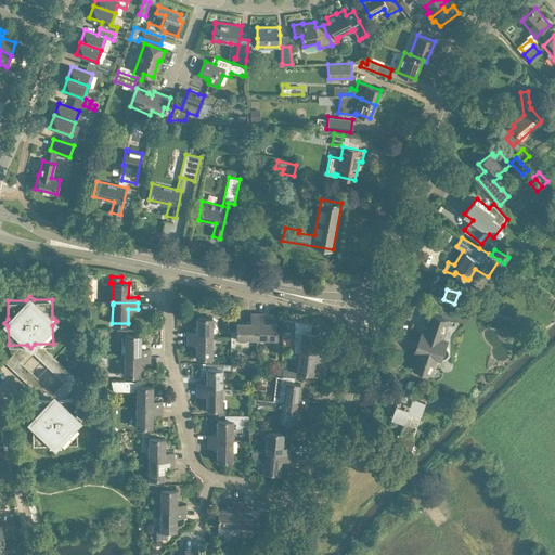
[(236,331),(231,331),(231,345),(237,348),(237,337),(257,338),(257,312),(250,312),(250,322),(236,322),(236,331)]
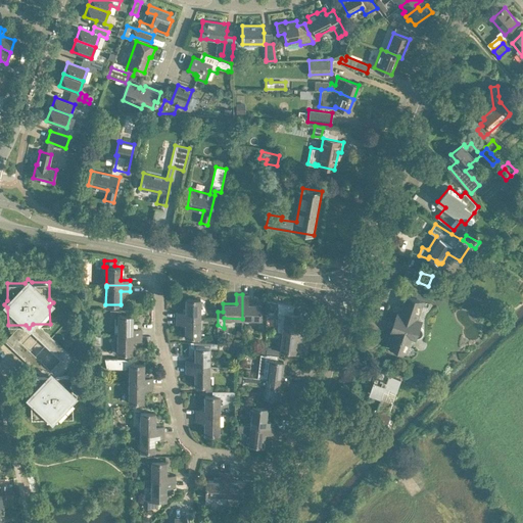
[(248,303),(248,295),(242,294),(242,319),(260,319),(262,303),(248,303)]
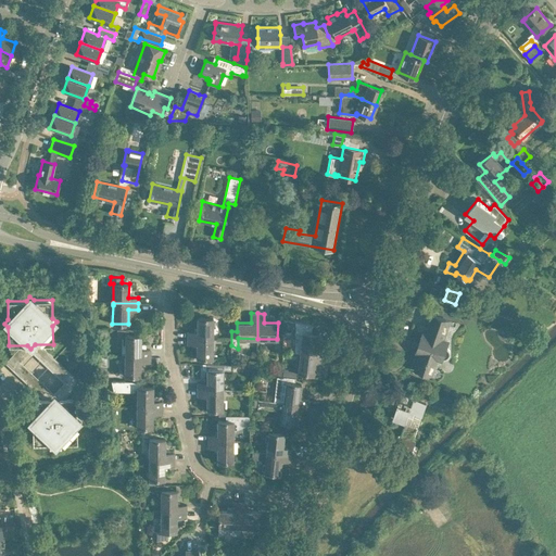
[(427,332),(424,331),(417,351),(420,353),(416,368),(432,374),(438,358),(442,359),(442,358),(444,358),(446,357),(449,356),(450,354),(451,352),(450,350),(449,348),(446,346),(449,340),(444,339),(451,320),(433,314),(427,332)]
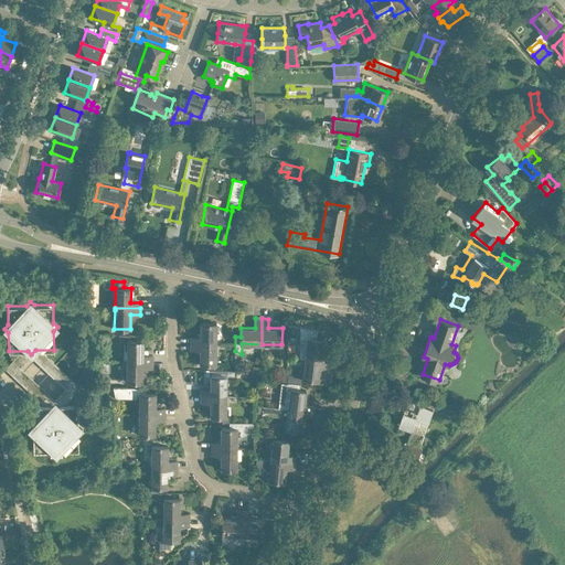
[(191,337),(190,342),(216,343),(216,322),(200,322),(200,337),(191,337)]
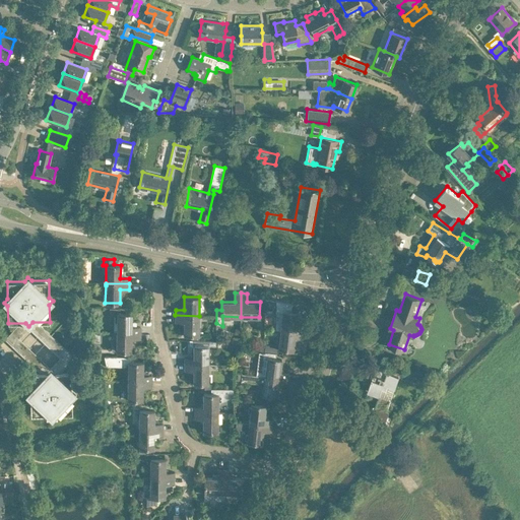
[(275,301),(275,329),(280,329),(304,332),(305,326),(296,325),(298,312),(290,312),(291,304),(275,301)]
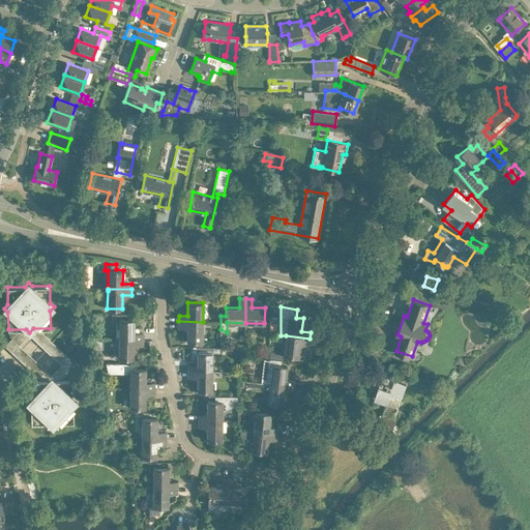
[(123,319),(119,319),(118,337),(143,339),(143,332),(137,332),(137,327),(134,327),(134,319),(123,319)]
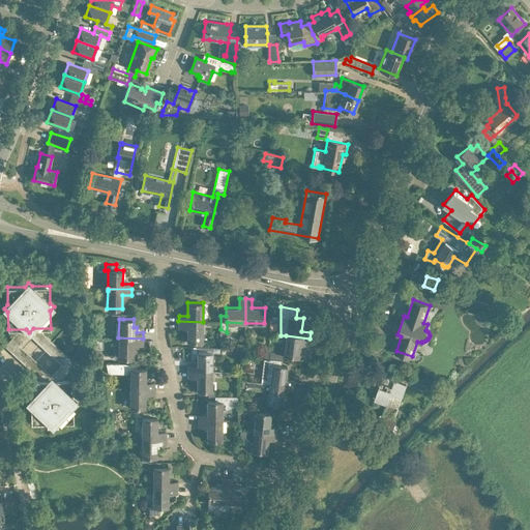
[(187,341),(198,342),(198,347),(202,347),(203,322),(178,321),(178,327),(187,327),(187,341)]
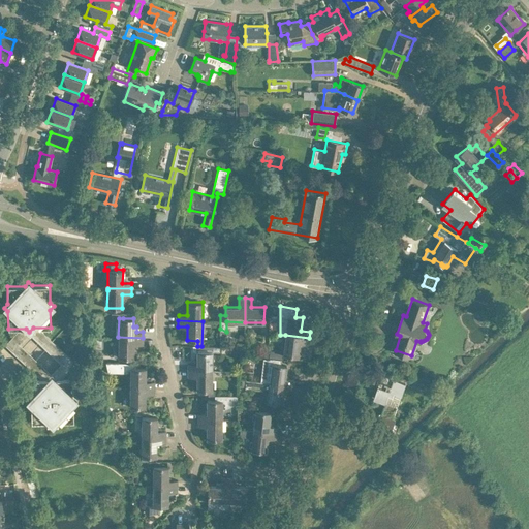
[(285,335),(283,354),(298,356),(300,343),(309,344),(309,338),(285,335)]
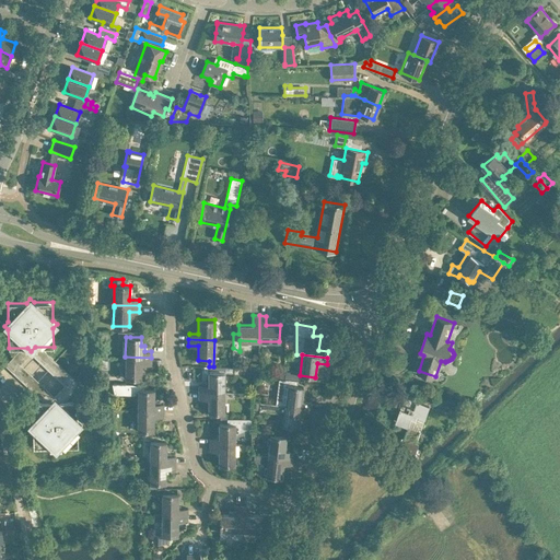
[(141,364),(151,364),(151,358),(125,357),(125,378),(141,378),(141,364)]
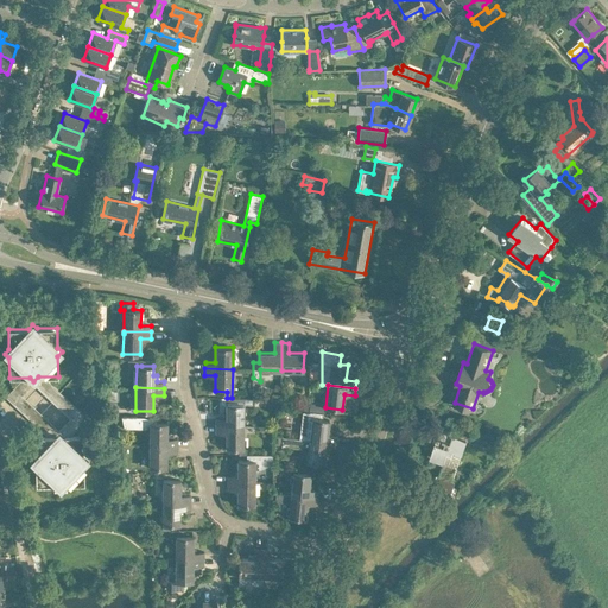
[(254,406),(254,398),(232,398),(227,398),(222,398),(222,401),(225,405),(227,405),(227,413),(223,413),(222,413),(222,415),(222,416),(223,417),(223,419),(216,419),(216,426),(244,426),(244,406),(254,406)]
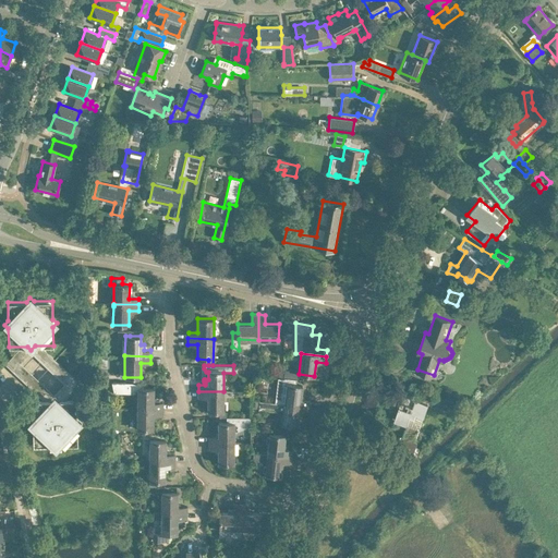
[(298,371),(284,370),(284,377),(296,378),(298,371)]
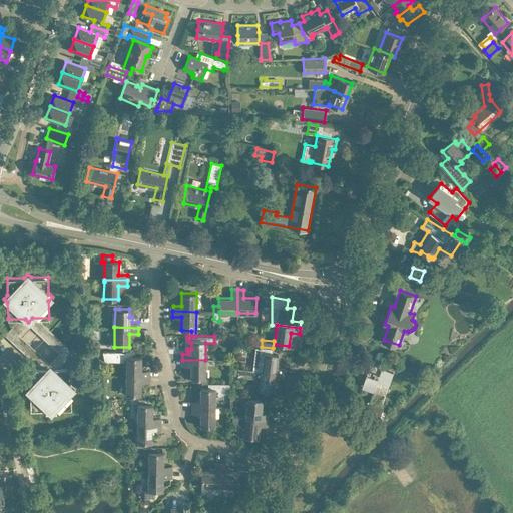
[(255,347),(252,370),(285,374),(285,368),(277,367),(278,354),(272,353),(273,348),(262,347),(255,347)]
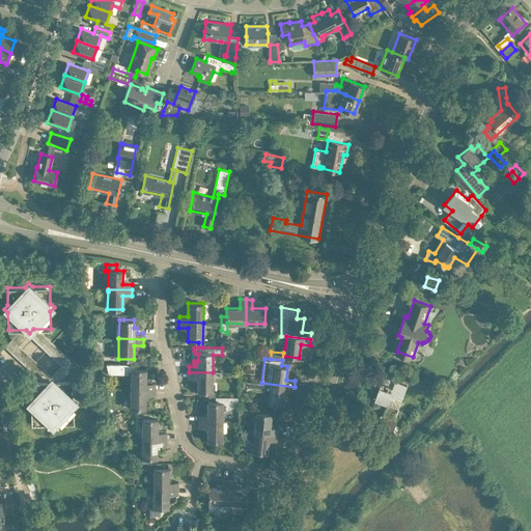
[(108,373),(131,373),(131,389),(155,389),(155,383),(146,383),(146,369),(132,369),(132,364),(106,363),(108,373)]
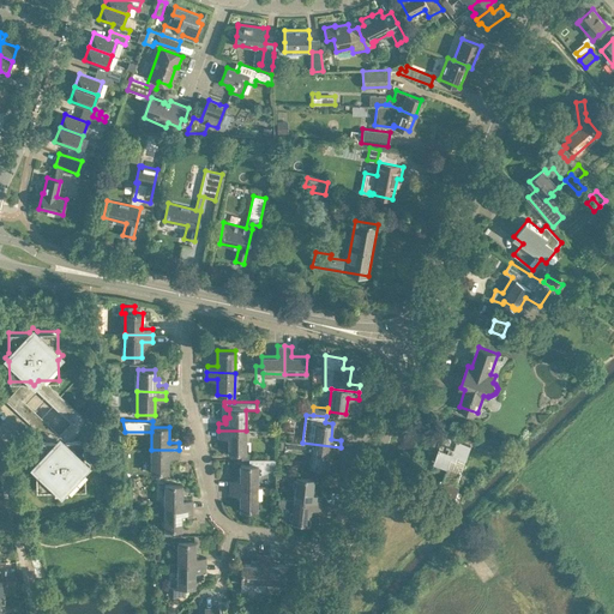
[(228,452),(246,452),(246,431),(218,431),(218,437),(228,437),(228,452)]
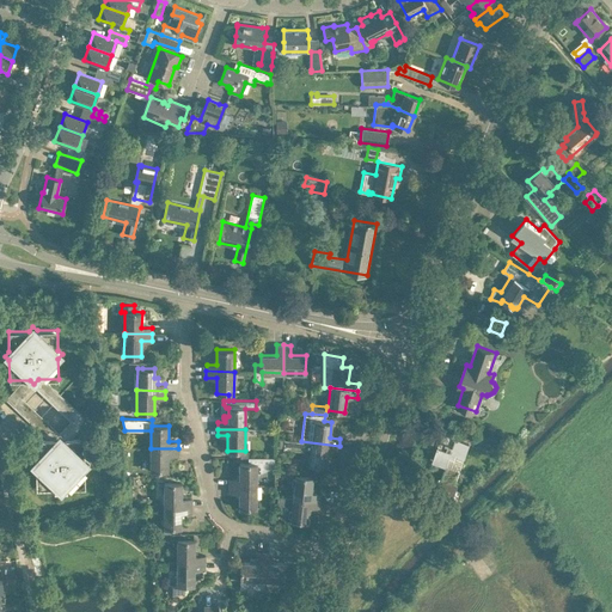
[(438,446),(433,460),(447,465),(442,478),(456,483),(470,442),(460,439),(456,438),(456,439),(442,434),(440,440),(446,442),(444,448),(439,446),(438,446)]
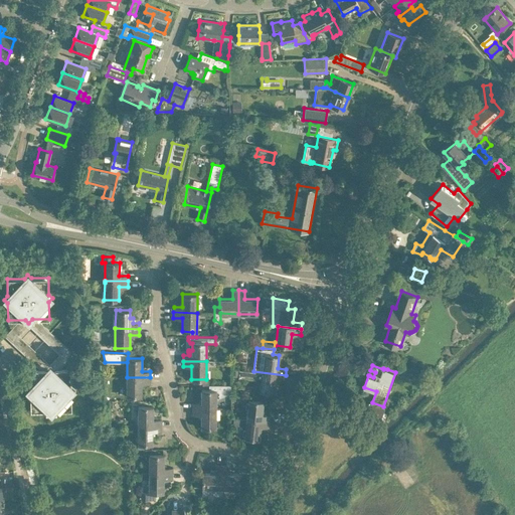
[(30,394),(30,411),(47,410),(51,414),(54,410),(71,409),(71,393),(74,389),(70,385),(70,368),(53,369),(49,366),(46,369),(29,370),(29,387),(26,390),(30,394)]
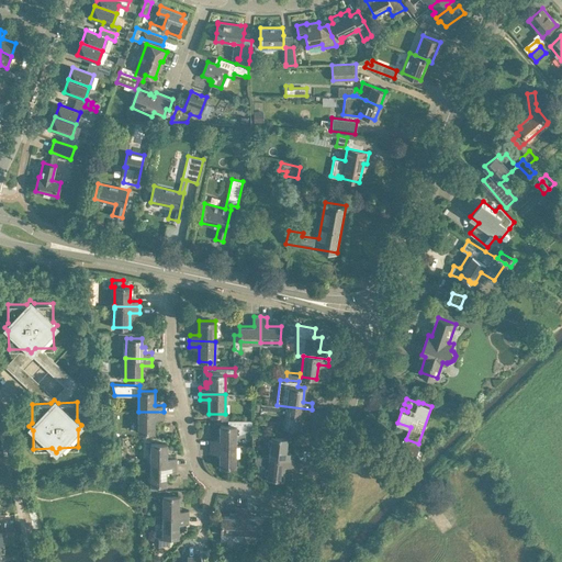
[(312,409),(277,405),(255,403),(255,409),(260,411),(260,412),(279,414),(279,412),(285,413),(283,427),(300,428),(301,415),(311,416),(312,409)]
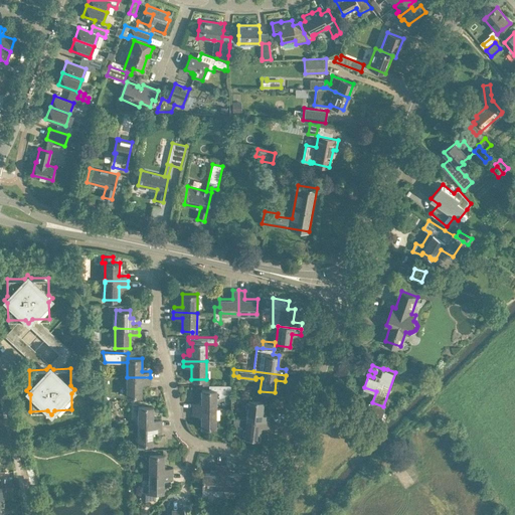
[(141,383),(150,383),(150,377),(127,377),(126,395),(141,395),(141,383)]
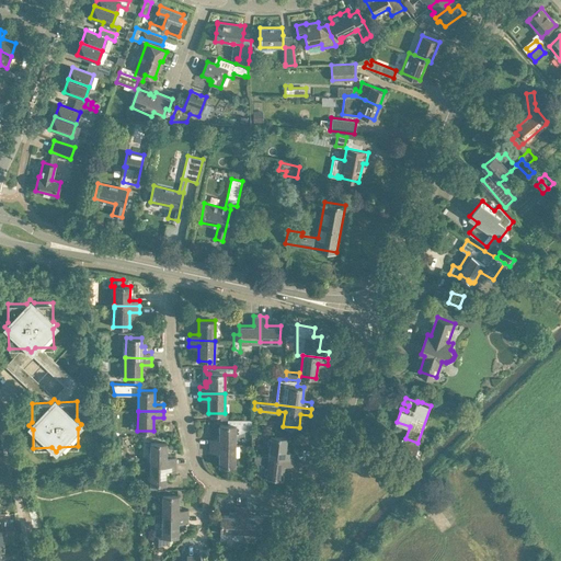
[(219,438),(209,438),(209,445),(235,445),(236,435),(251,427),(251,419),(228,419),(228,424),(219,424),(219,438)]
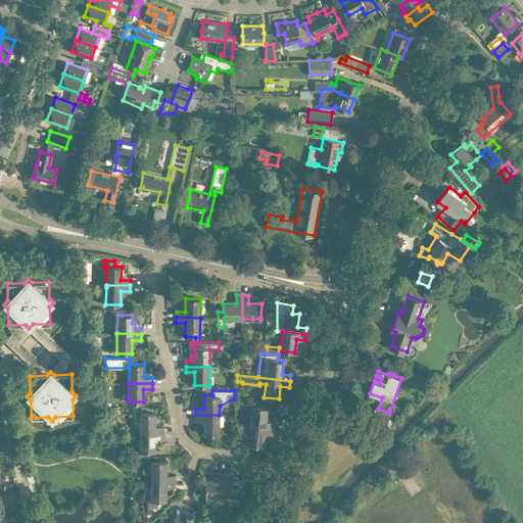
[(252,406),(250,425),(274,428),(275,422),(266,421),(267,408),(252,406)]
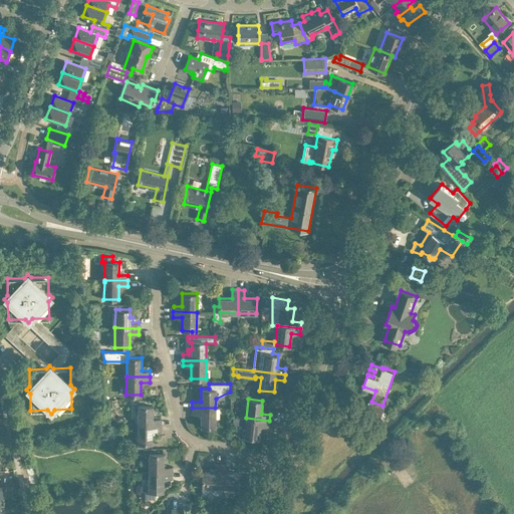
[(153,406),(138,405),(137,424),(161,425),(161,419),(153,419),(153,406)]
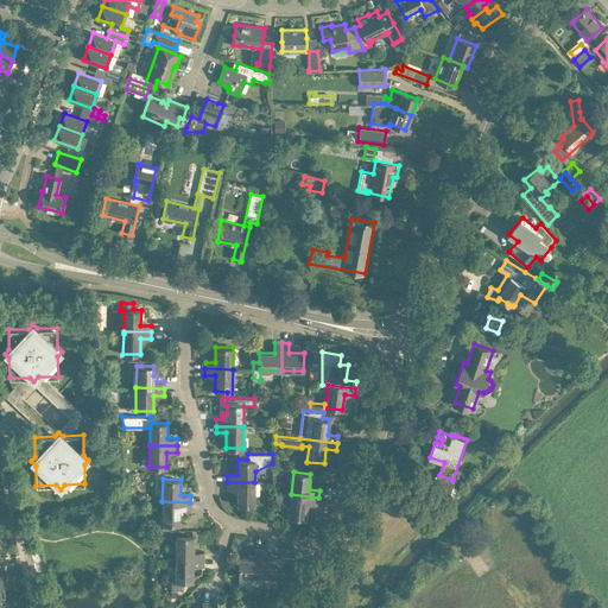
[(238,505),(254,505),(254,482),(227,482),(227,489),(238,489),(238,505)]
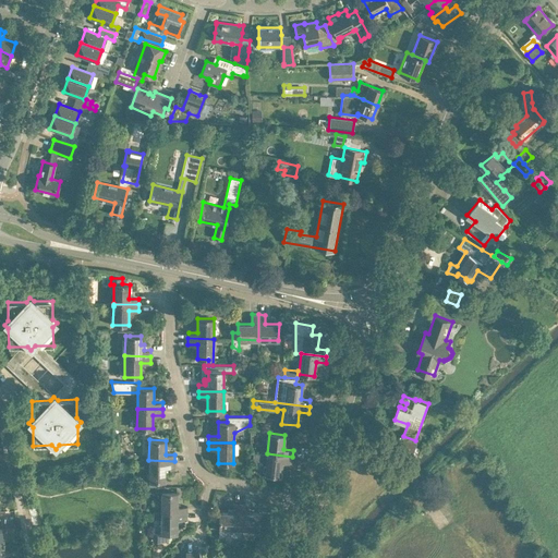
[(292,457),(267,453),(253,452),(253,460),(266,462),(265,474),(280,475),(282,461),(291,462),(292,457)]
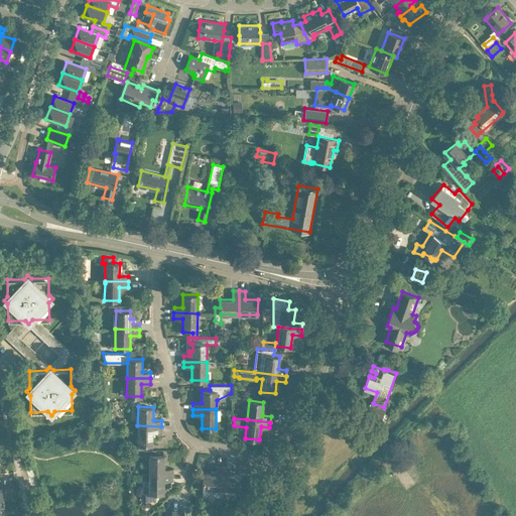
[(152,431),(161,431),(161,426),(137,425),(137,444),(152,444),(152,431)]
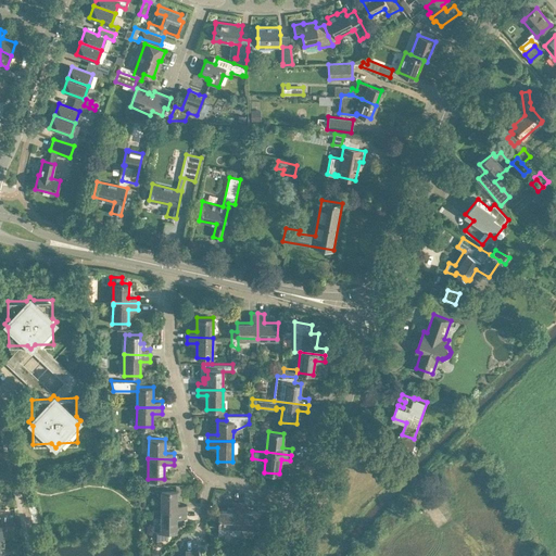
[(177,490),(161,490),(161,510),(186,510),(186,505),(177,504),(177,490)]
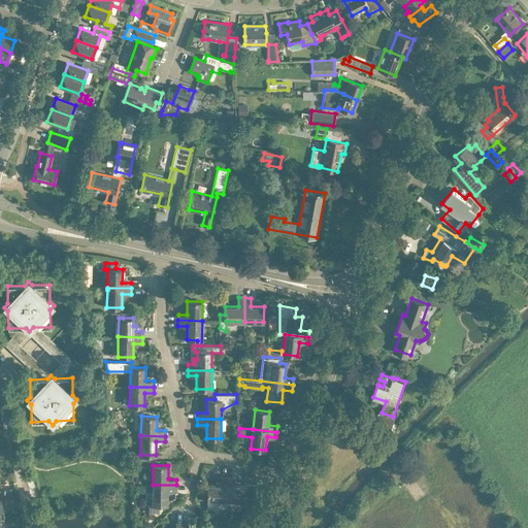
[(207,507),(226,507),(226,500),(227,500),(227,476),(221,476),(221,486),(207,485),(207,507)]
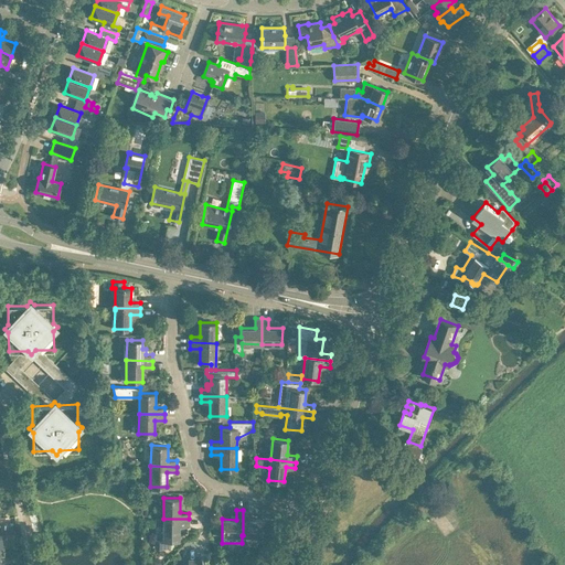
[(249,510),(243,510),(243,535),(263,535),(264,520),(249,520),(249,510)]
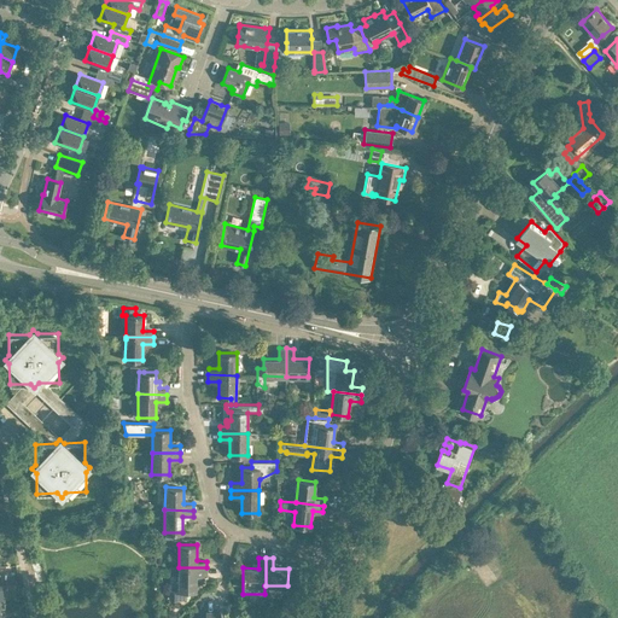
[(45,579),(41,561),(34,563),(39,581),(45,579)]
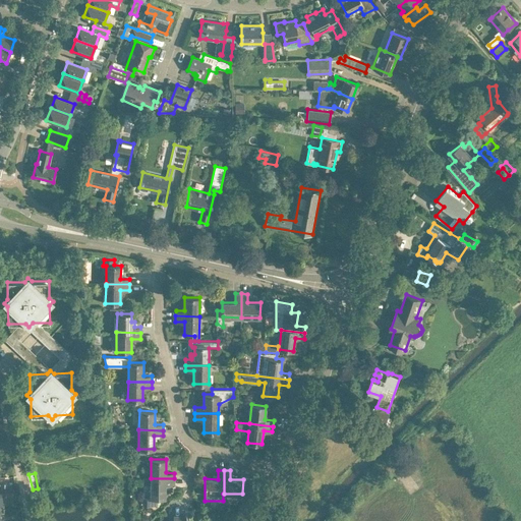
[(165,484),(174,484),(174,478),(151,478),(142,478),(142,484),(151,484),(151,497),(143,497),(142,504),(157,505),(157,498),(165,498),(165,484)]
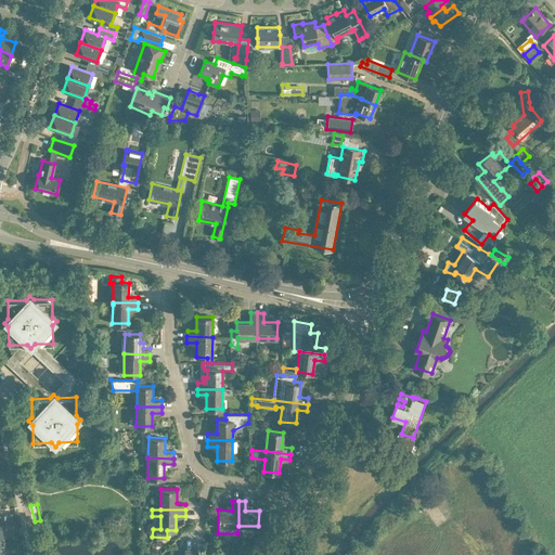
[(481,554),(479,554),(498,554),(485,538),(475,545),(481,554)]
